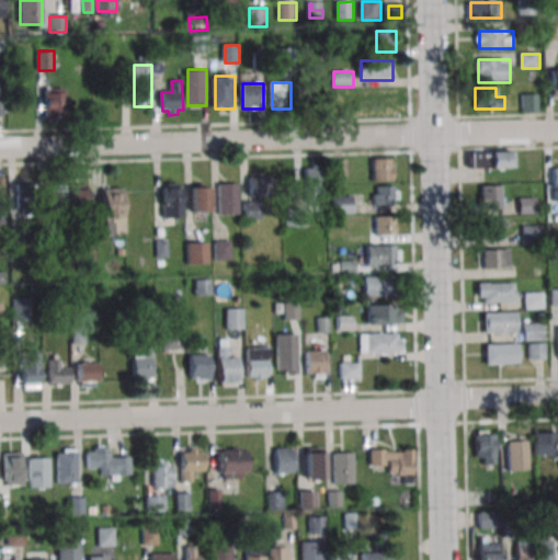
[(66,89),(46,89),(46,122),(66,122),(66,89)]
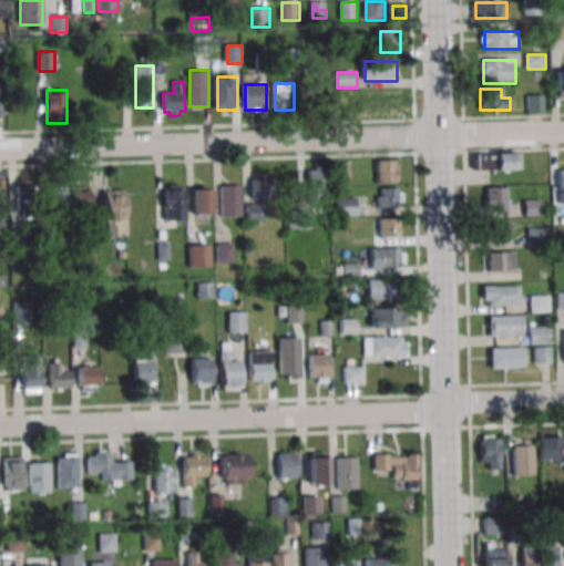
[(529,114),(546,114),(546,95),(529,95),(529,114)]
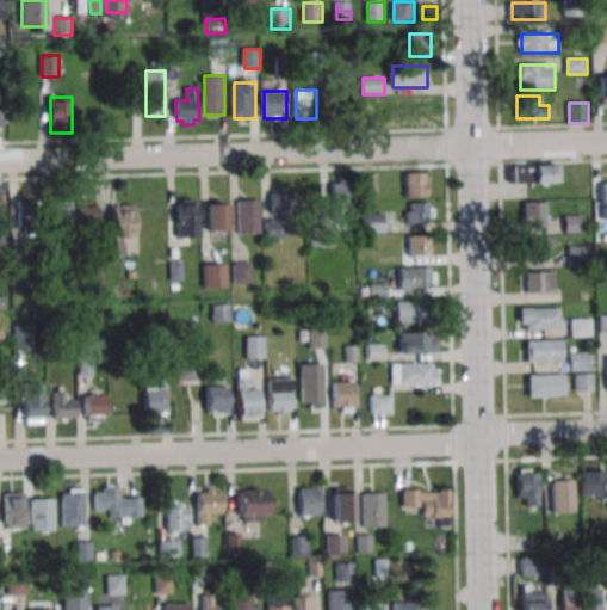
[(513,184),(562,184),(562,166),(513,166),(513,184)]
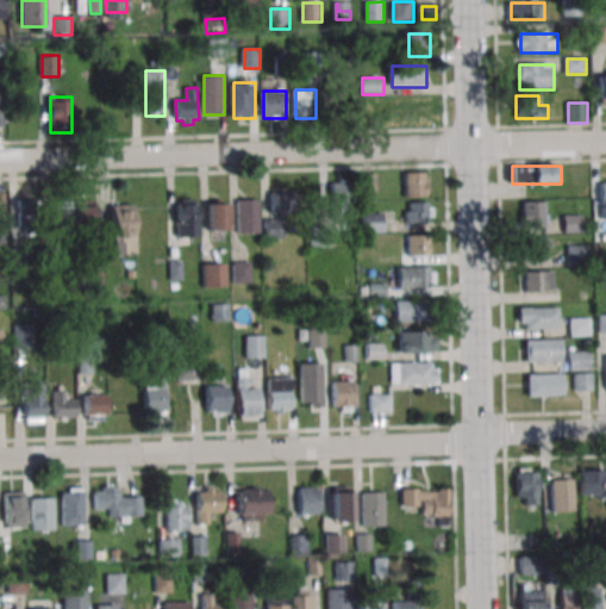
[(407,173),(407,198),(430,198),(430,173),(407,173)]
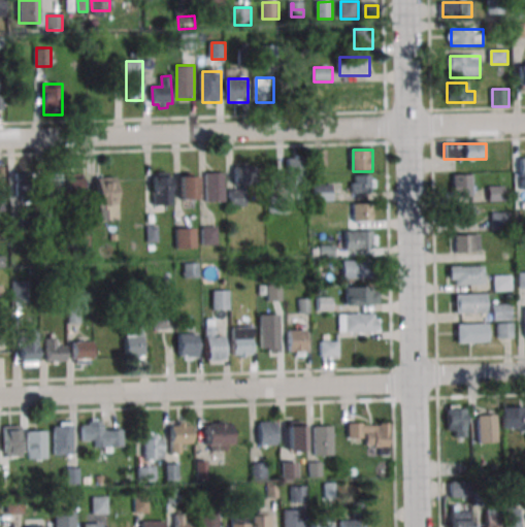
[(307,157),(288,157),(288,183),(307,183),(307,157)]
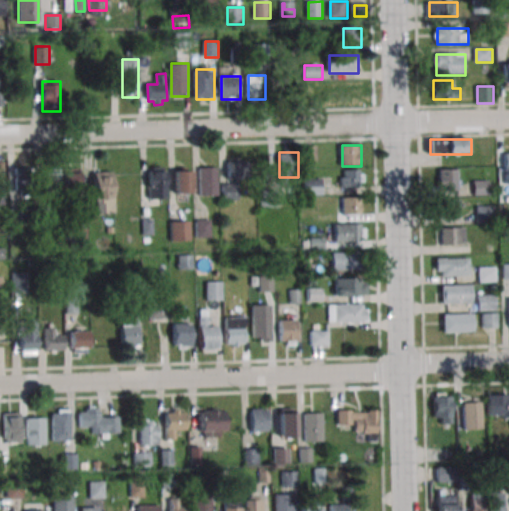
[(224,201),(241,201),(241,164),(230,164),(230,183),(224,183),(224,201)]
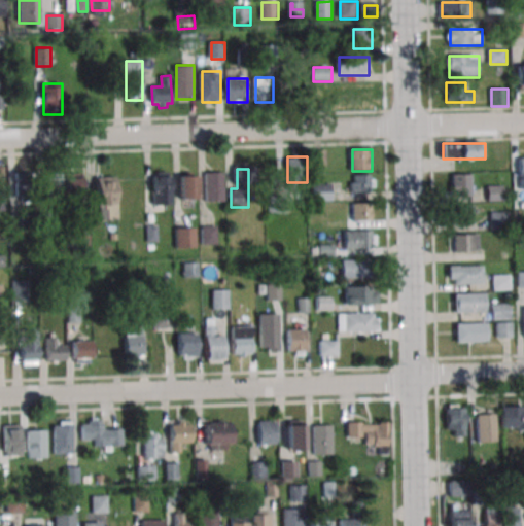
[(154,205),(174,205),(174,173),(154,173),(154,205)]
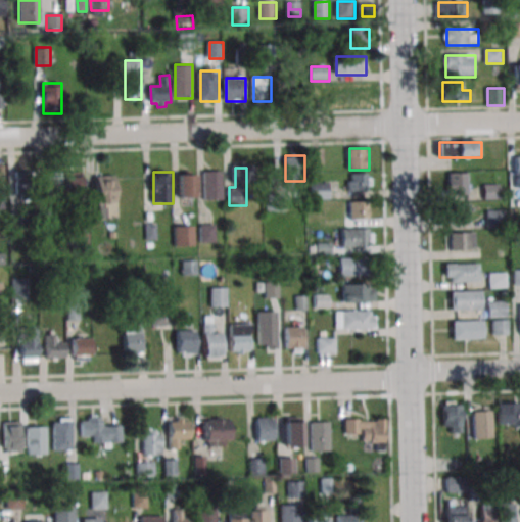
[(224,172),(205,172),(205,201),(224,201),(224,172)]
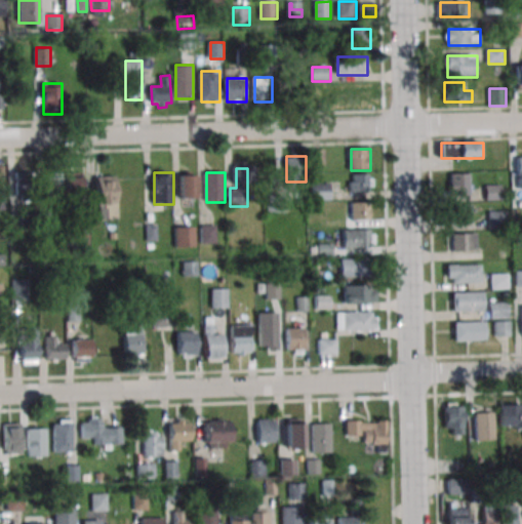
[(83,173),(67,173),(67,194),(83,194),(83,173)]
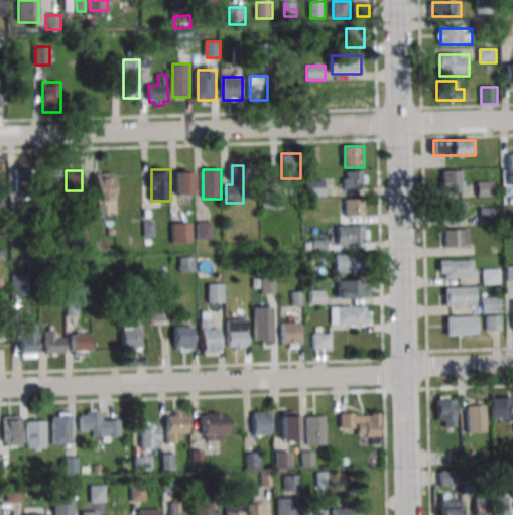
[(196,197),(196,171),(178,171),(178,197),(196,197)]
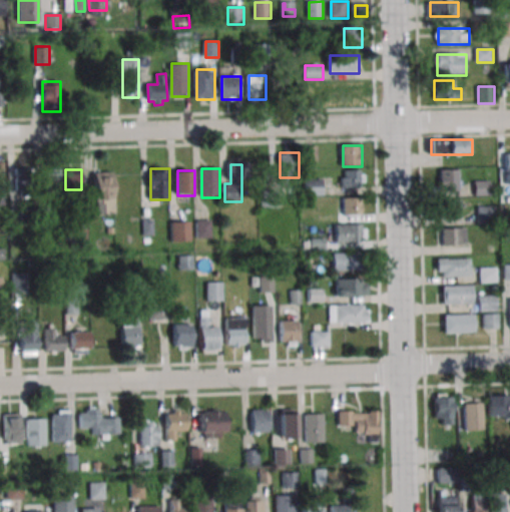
[(441,170),(441,191),(460,191),(460,170),(441,170)]
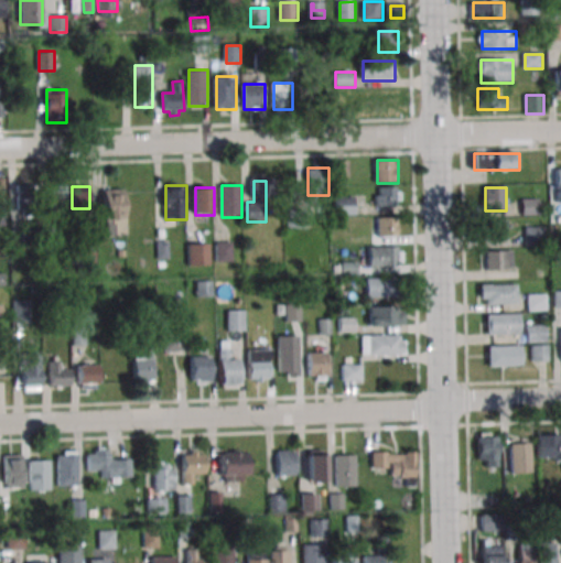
[(377,207),(403,207),(403,188),(377,188),(377,207)]
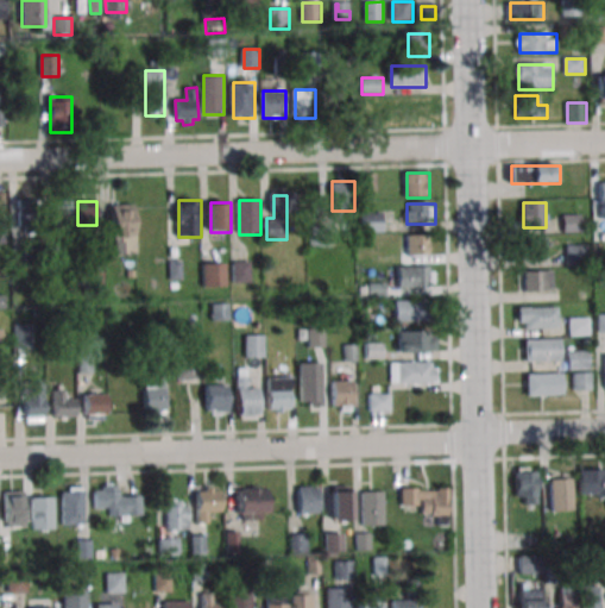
[(114,205),(114,242),(126,242),(126,254),(137,254),(137,205),(114,205)]
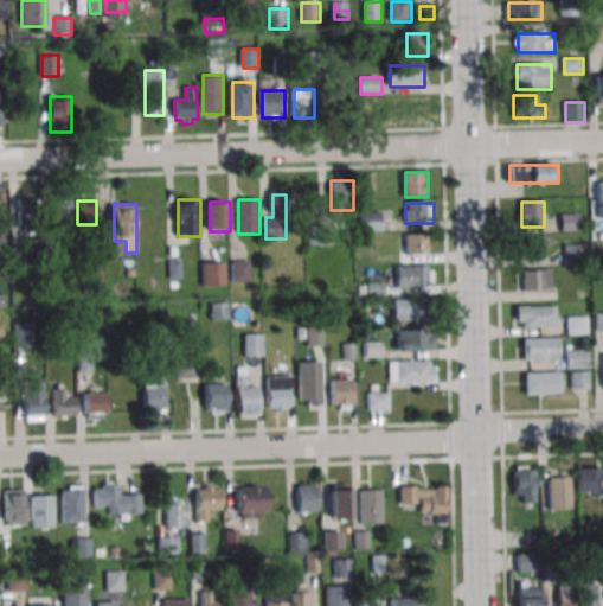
[(19,242),(34,242),(34,208),(19,208),(19,242)]
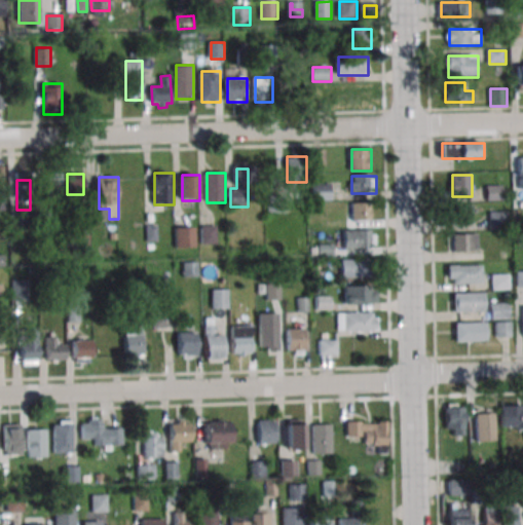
[(314,201),(334,201),(334,184),(314,184),(314,201)]
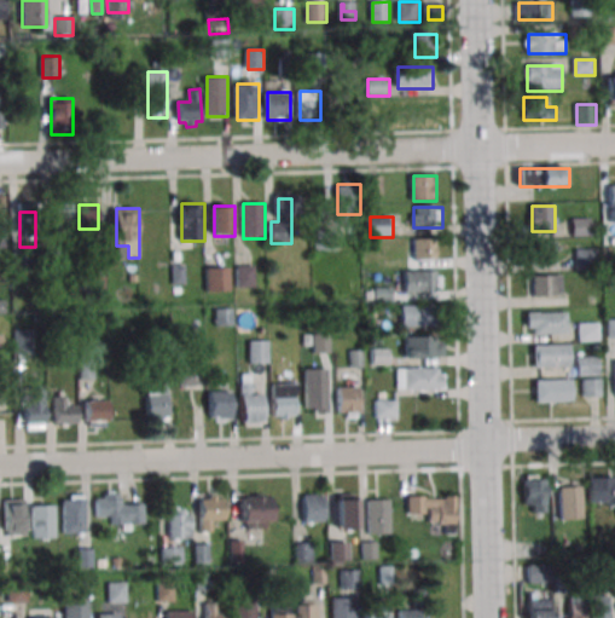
[(439,240),(416,240),(416,260),(439,260),(439,240)]
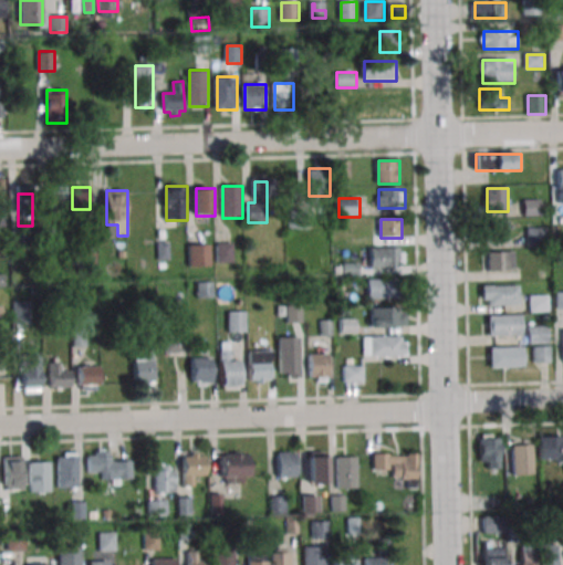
[(510,221),(487,221),(487,242),(510,242),(510,221)]
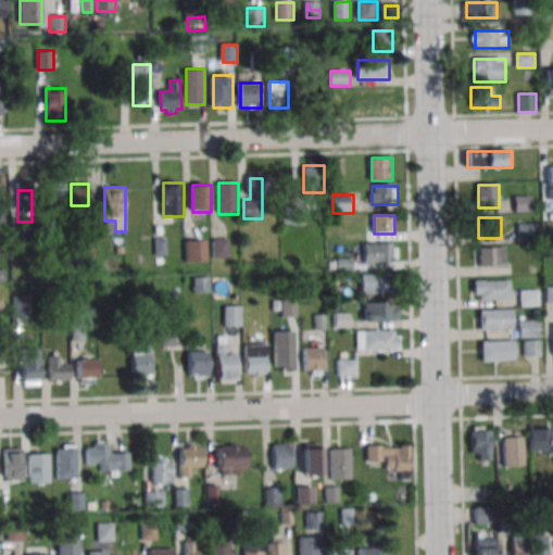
[(518,243),(537,243),(537,224),(518,224),(518,243)]
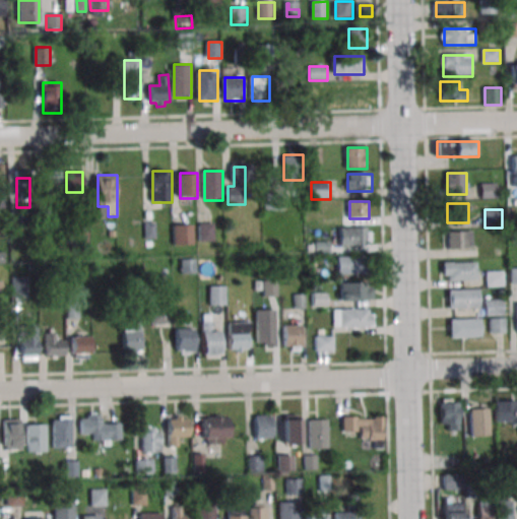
[(28,213),(13,212),(13,226),(28,226),(28,213)]
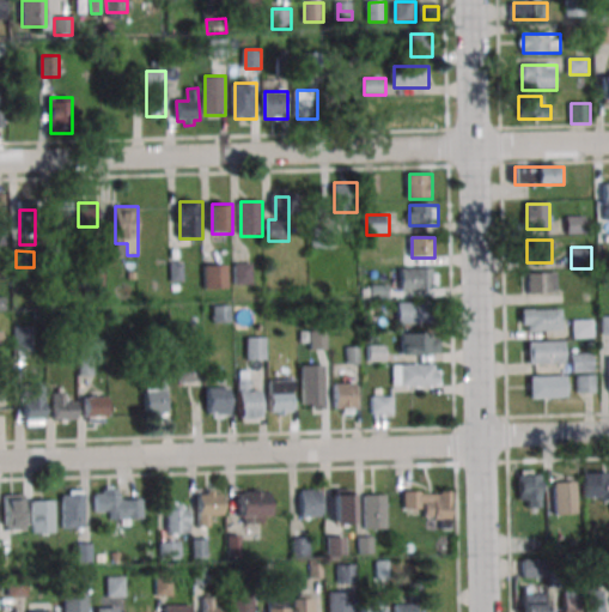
[(206,266),(207,290),(230,289),(229,265),(206,266)]
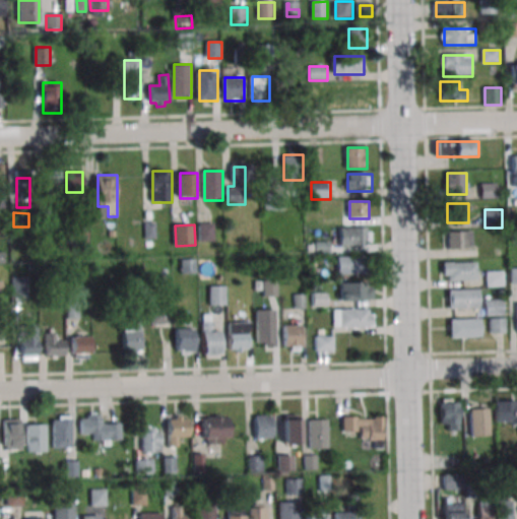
[(216,224),(201,224),(201,242),(216,242),(216,224)]
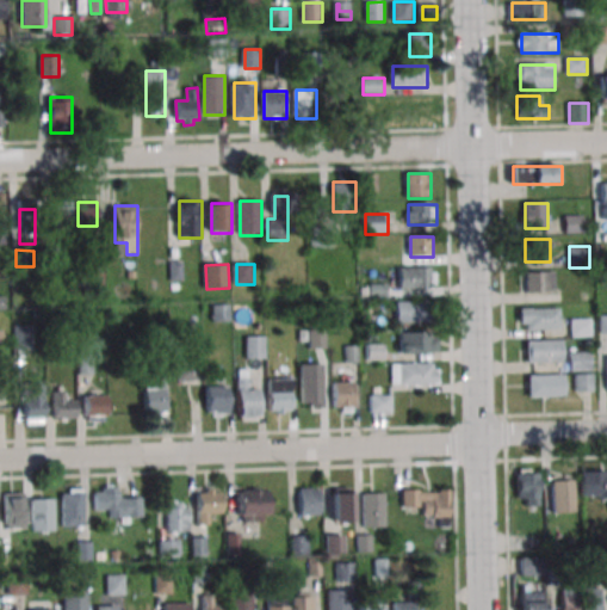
[(438,267),(398,267),(398,289),(438,289),(438,267)]
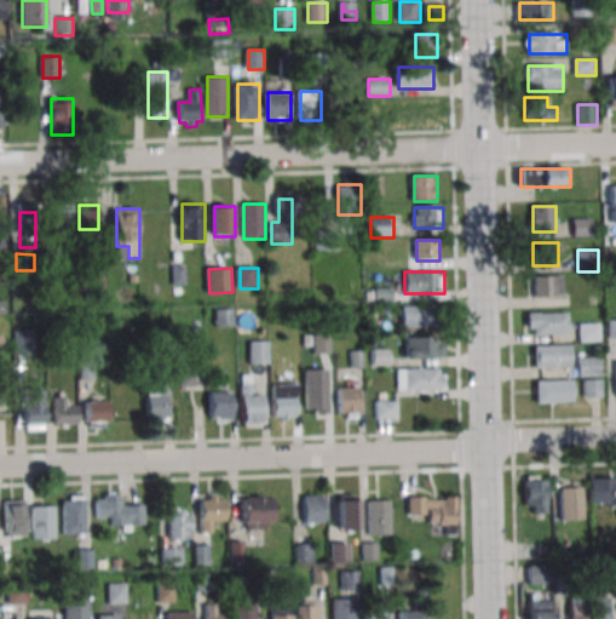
[(566,297),(565,276),(534,276),(535,297),(566,297)]
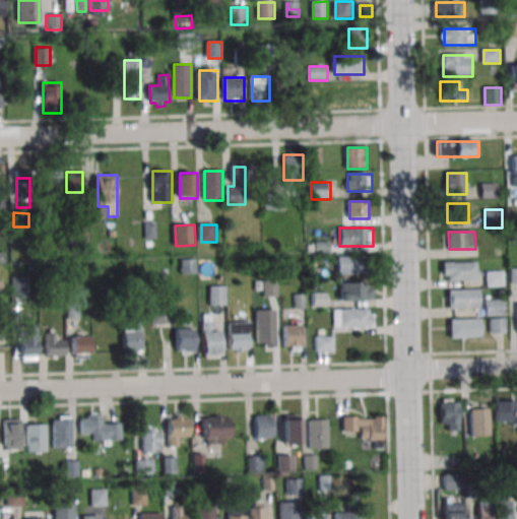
[(90,233),(79,233),(79,252),(90,252),(90,233)]
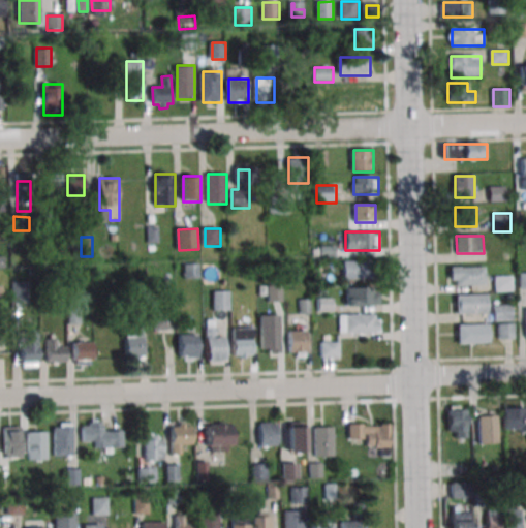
[(344,260),(344,279),(371,279),(371,260),(344,260)]
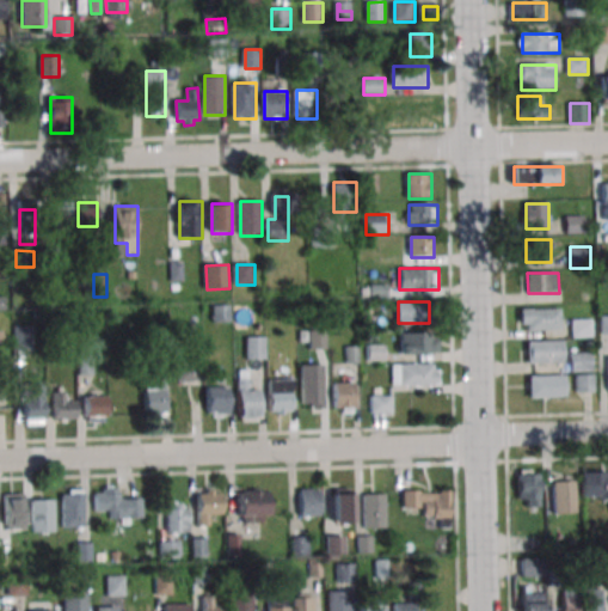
[(215,305),(215,323),(232,323),(232,305),(215,305)]
